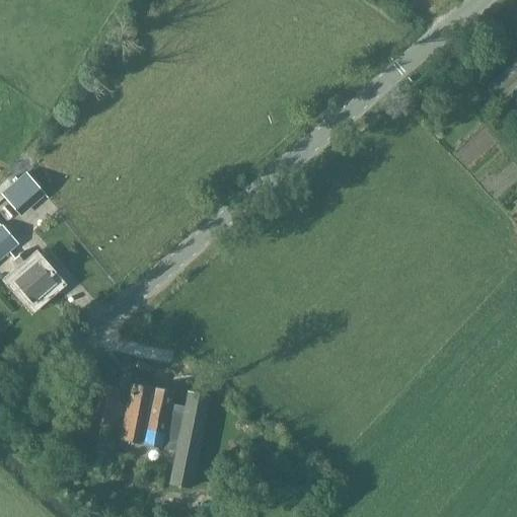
[(516,58),(488,87),(493,92),(495,90),(516,111),(516,58)]
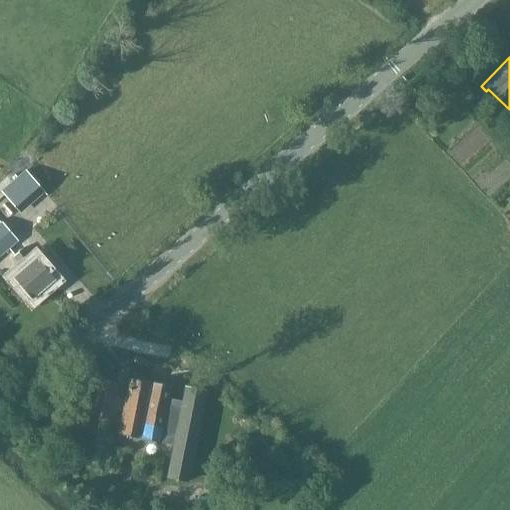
[(20,207),(43,187),(26,168),(3,189),(20,207)]
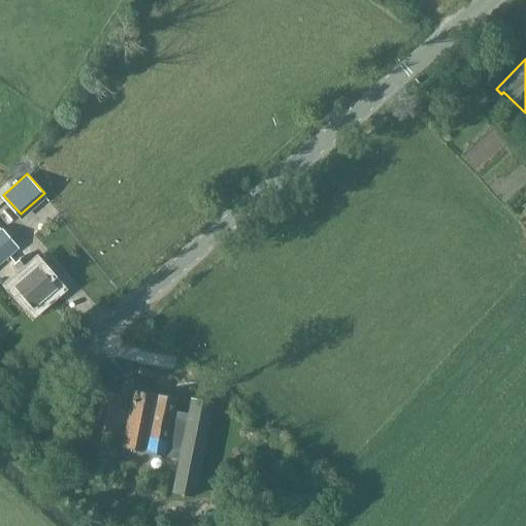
[(0,262),(19,247),(3,227),(2,228),(0,225),(0,262)]
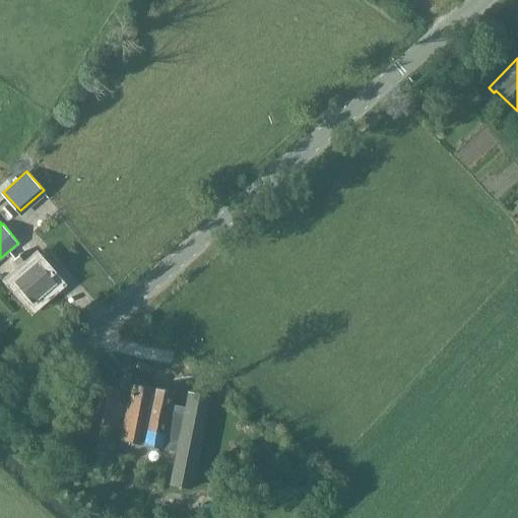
[(33,304),(54,284),(35,263),(33,265),(21,254),(13,261),(23,273),(13,281),(33,304)]
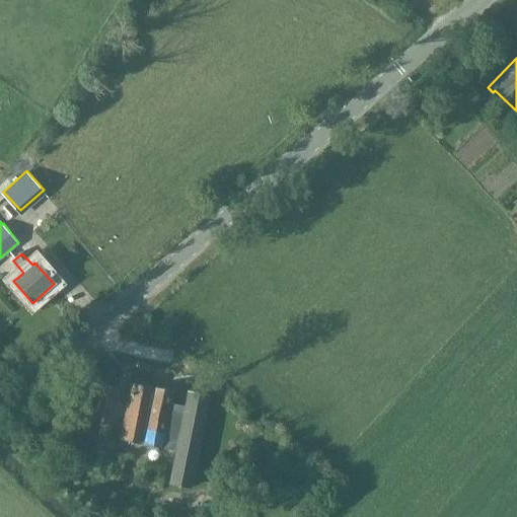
[(169,481),(191,485),(210,394),(190,390),(187,408),(172,404),(175,390),(133,381),(122,438),(176,449),(169,481)]
